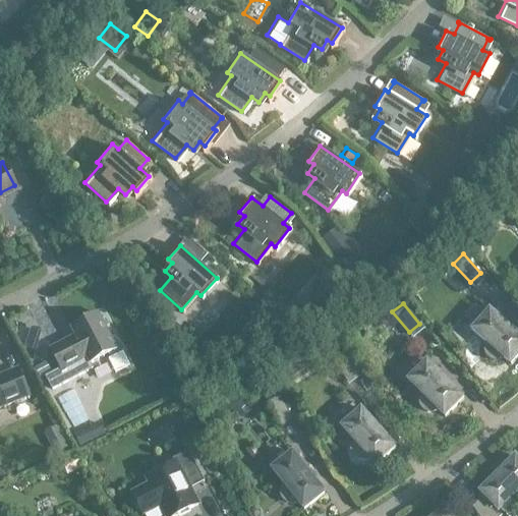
[(517,349),(517,334),(485,306),(468,326),(483,340),(482,343),(482,347),(483,351),(485,354),(490,356),(493,356),(497,356),(500,354),(508,361),(517,349)]
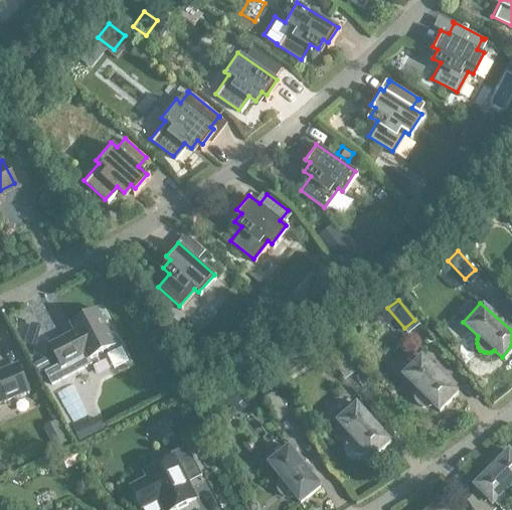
[(83,351),(86,356),(113,342),(94,306),(92,307),(93,310),(71,322),(69,318),(67,320),(71,328),(46,341),(58,364),(83,351)]
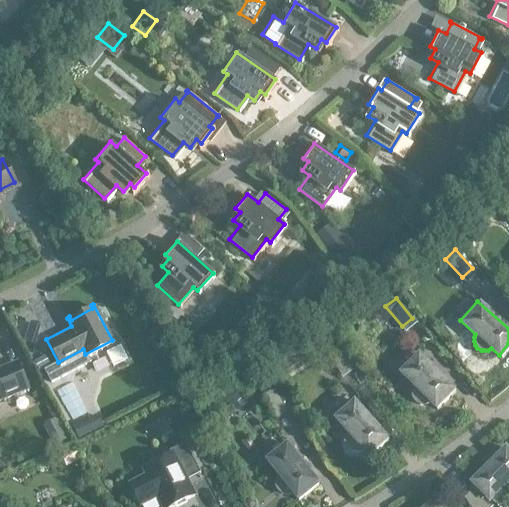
[(297,358),(305,352),(298,342),(289,348),(297,358)]
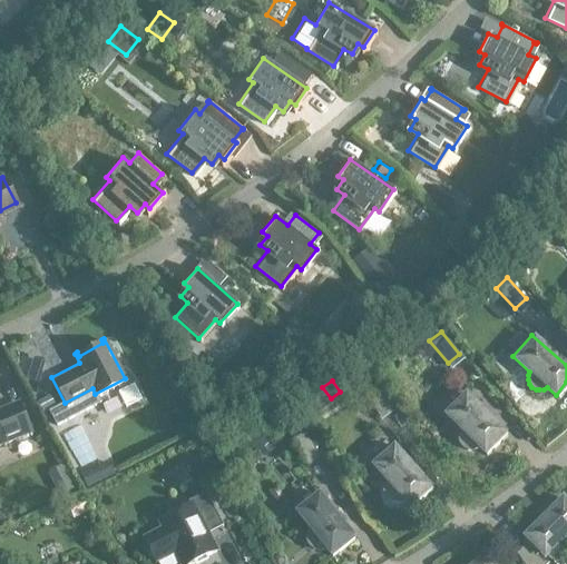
[(361,391),(377,414),(389,405),(373,382),(361,391)]
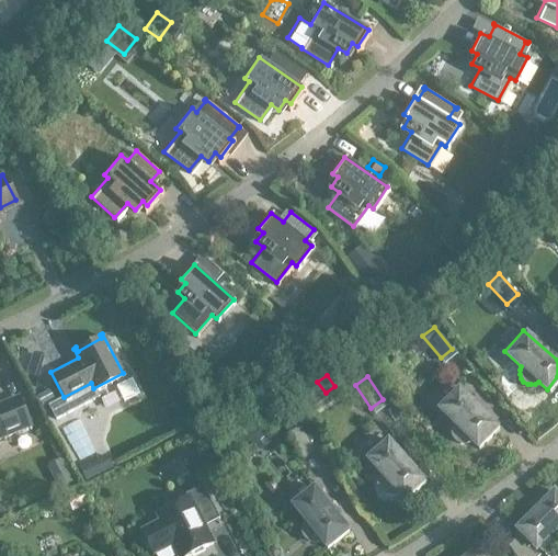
[(465,440),(468,438),(477,445),(497,424),(456,385),(435,406),(452,421),(450,424),(450,429),(451,433),(453,437),(456,439),(460,440),(465,440)]
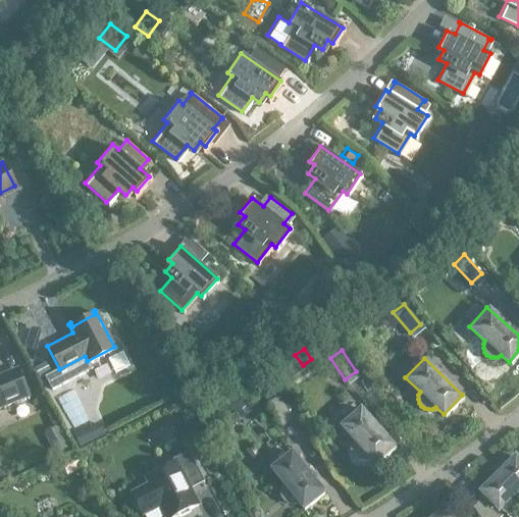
[(43,359),(32,365),(36,374),(48,367),(43,359)]
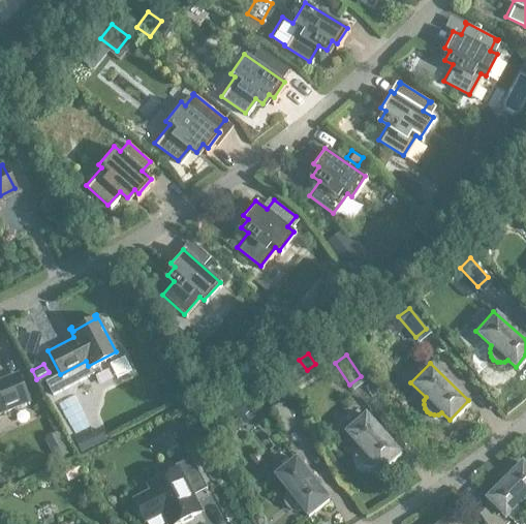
[(0,409),(27,398),(16,371),(0,377),(0,409)]
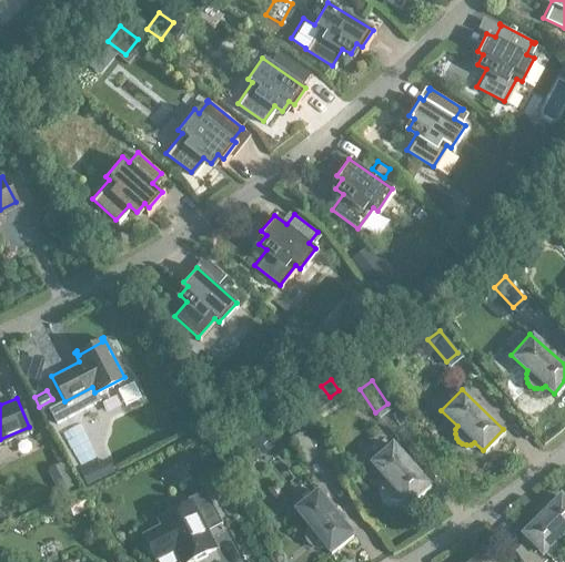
[(401,442),(409,437),(395,417),(387,422),(401,442)]
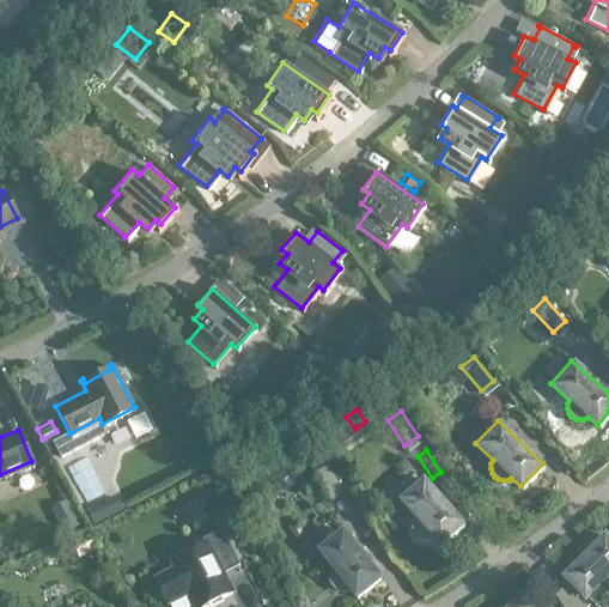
[(311,469),(327,496),(341,487),(324,461),(311,469)]
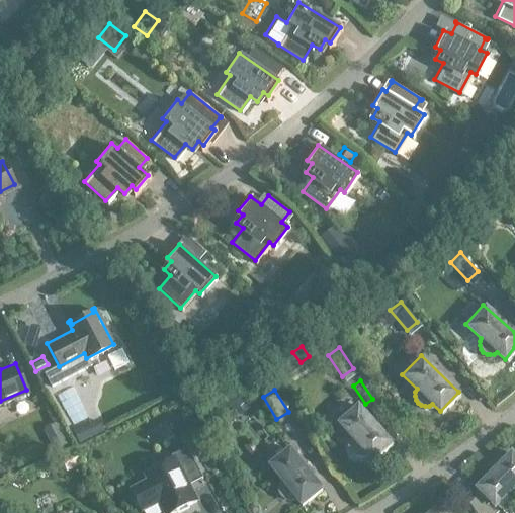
[(391,441),(355,403),(336,420),(350,435),(348,439),(347,442),(348,446),(350,449),(353,452),(356,453),(360,453),(364,451),(371,459),(391,441)]
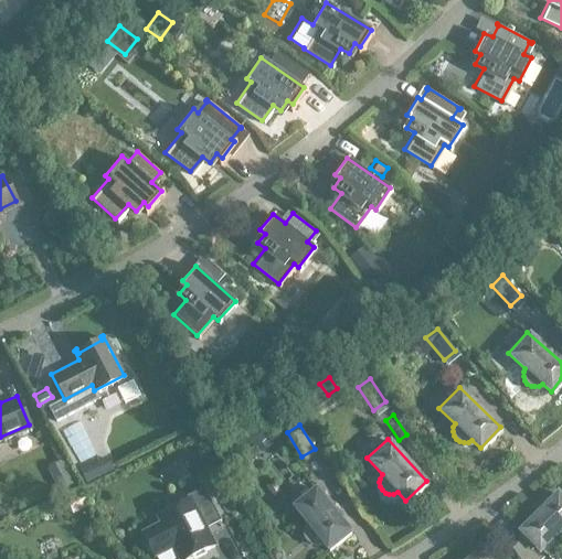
[(88,462),(76,468),(83,481),(95,475),(88,462)]
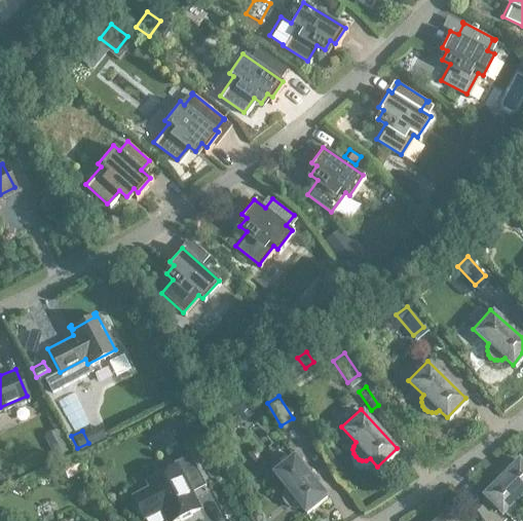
[(63,437),(46,446),(51,456),(68,448),(63,437)]
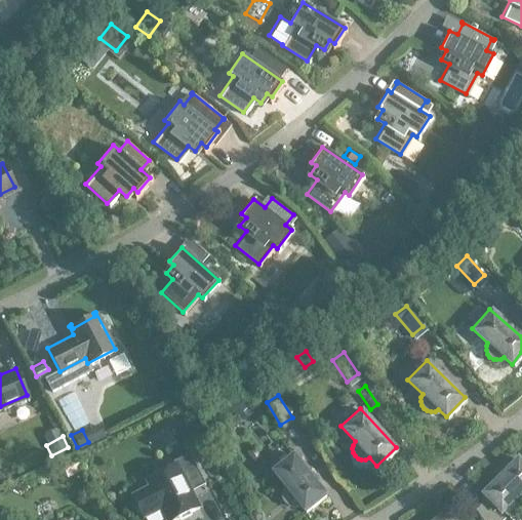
[(159,505),(167,519),(196,505),(187,486),(189,482),(200,476),(187,450),(170,458),(172,463),(145,477),(149,485),(130,494),(141,514),(159,505)]
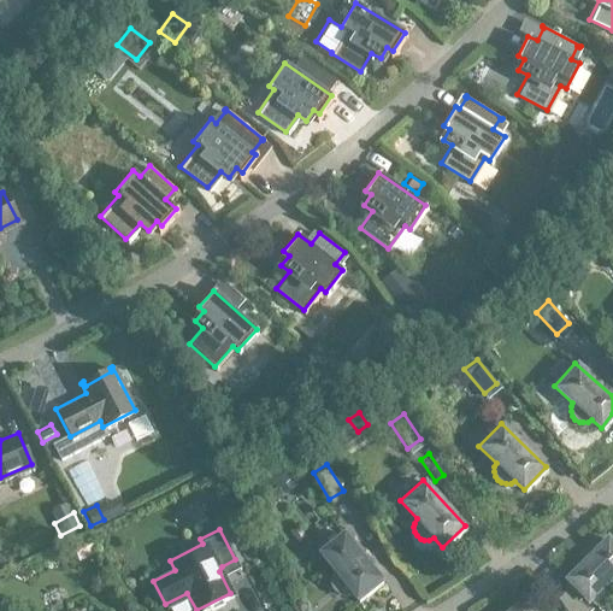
[(381,580),(342,530),(318,550),(332,569),(330,574),(329,577),(330,582),(332,587),(335,589),(340,592),(345,592),(349,589),(357,599),(381,580)]
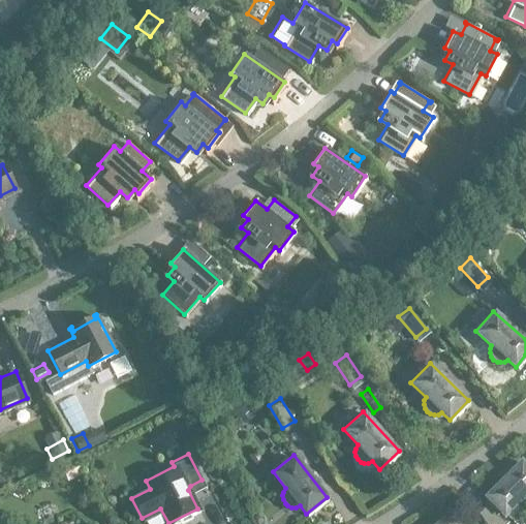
[(73,458),(59,464),(65,479),(80,472),(73,458)]
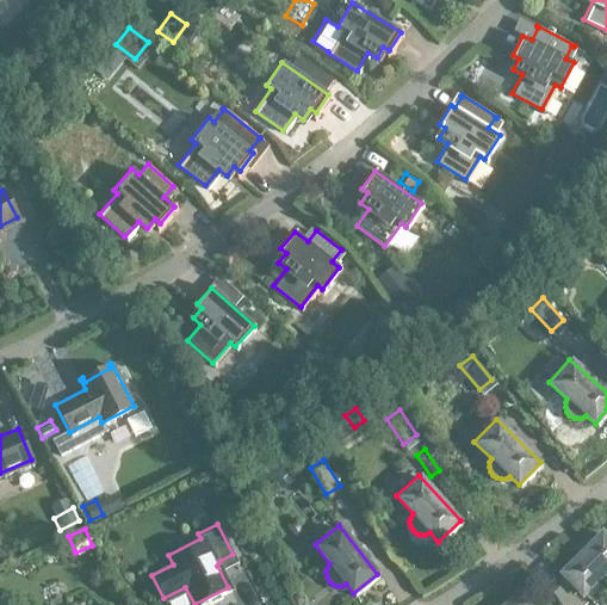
[(606,535),(602,530),(558,574),(564,580),(550,590),(561,604),(578,604),(586,599),(581,596),(596,579),(601,581),(606,582),(606,581),(606,535)]
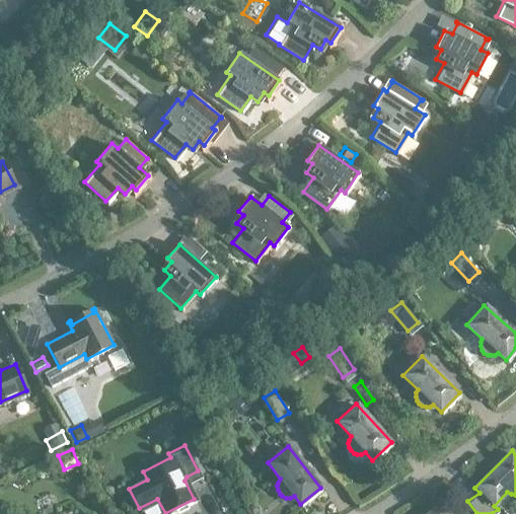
[(449,513),(440,503),(428,513),(449,513)]
